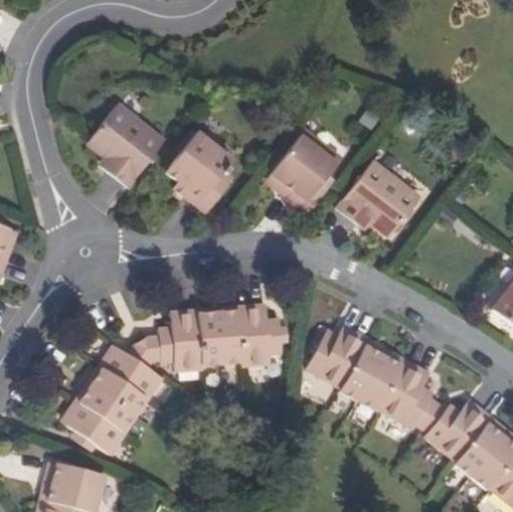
[(115,160),(108,169),(129,186),(164,140),(118,104),(89,140),(107,154),(115,160)]
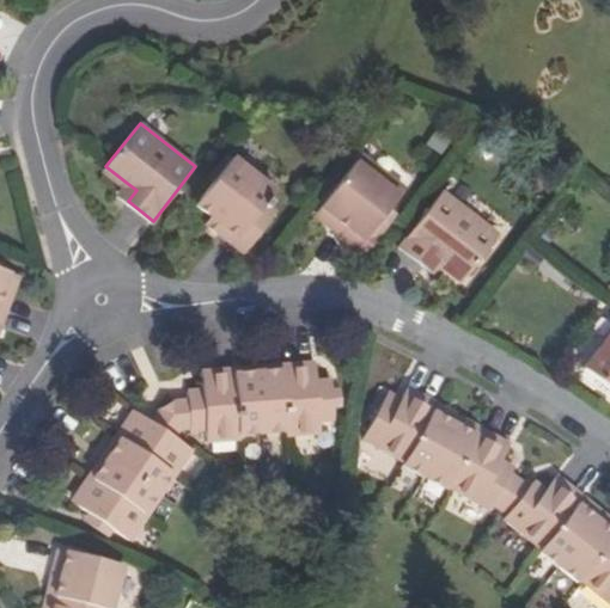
[(437,124),(427,141),(443,151),(453,135),(437,124)]
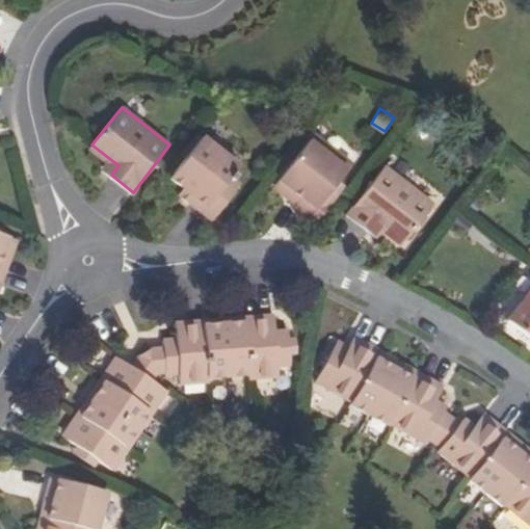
[(196,147),(205,135),(200,131),(190,142),(196,147)]
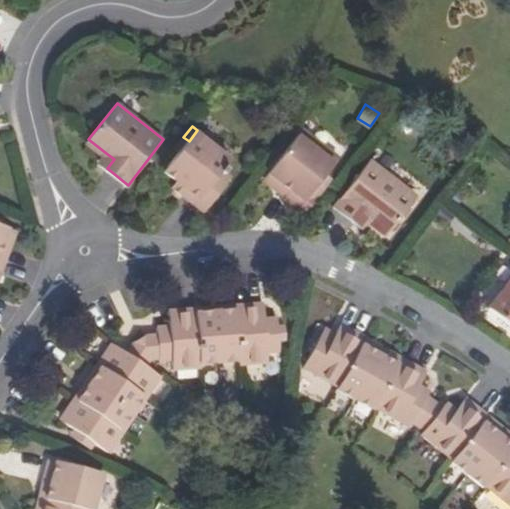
[(287,183),(281,190),(300,205),(327,171),(334,162),(319,150),(323,143),(304,128),(271,171),(287,183)]
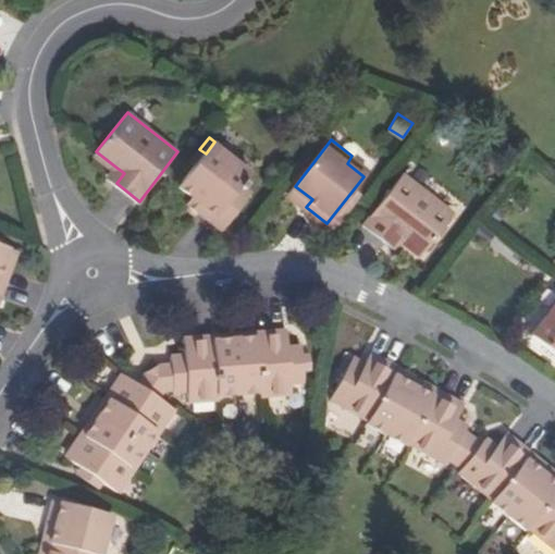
[(204,202),(200,209),(224,229),(254,192),(244,184),(254,171),(214,142),(206,154),(199,149),(192,159),(197,163),(181,185),(194,195),(204,202)]
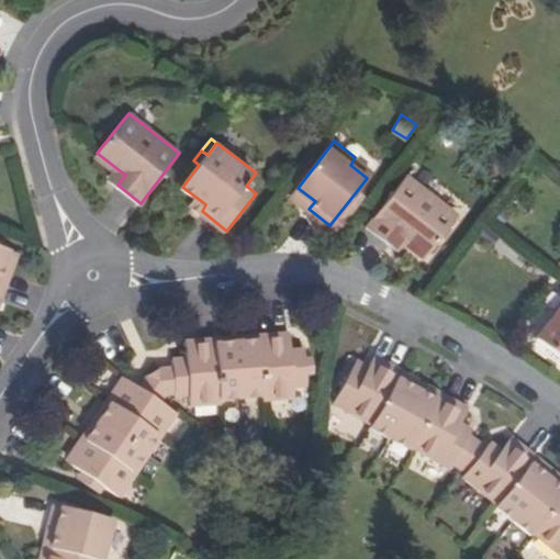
[(350,165),(367,178),(372,170),(355,157),(350,165)]
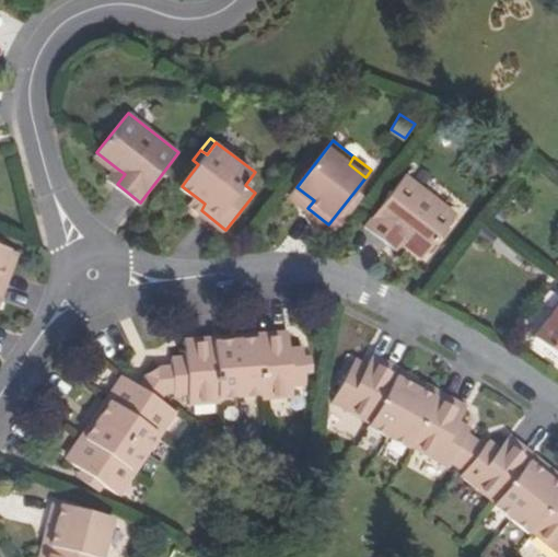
[(117,184),(125,174),(116,167),(108,177),(117,184)]
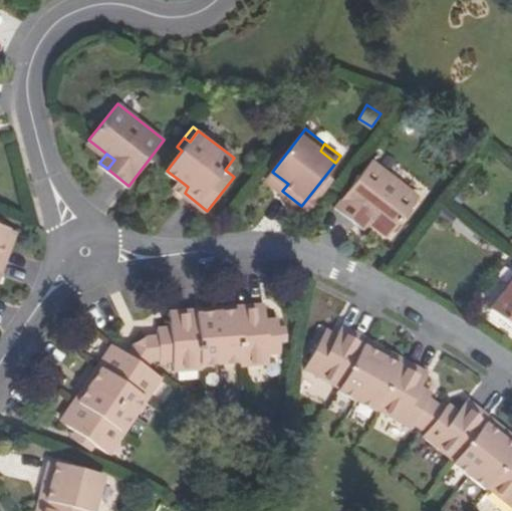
[(372,165),(338,210),(359,227),(366,218),(373,223),(393,237),(420,201),(372,165)]
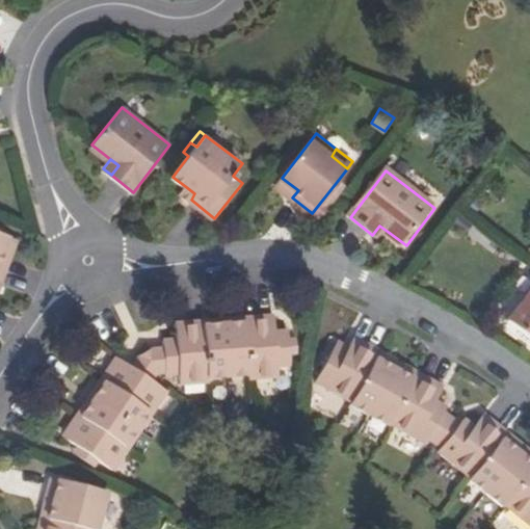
[(298,190),(282,178),(275,185),(292,197),(298,190)]
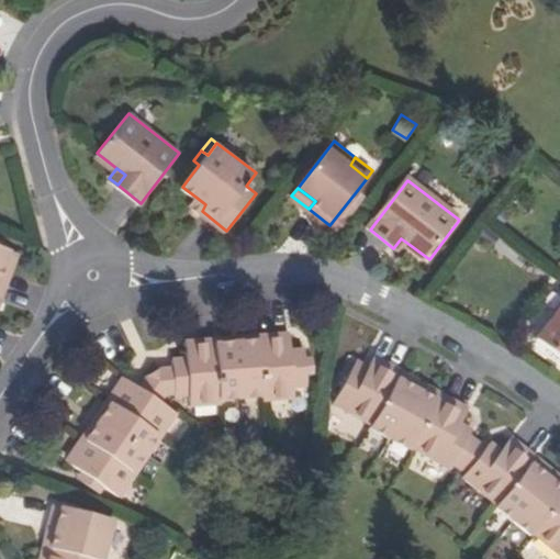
[(368,193),(359,188),(329,225),(338,232),(368,193)]
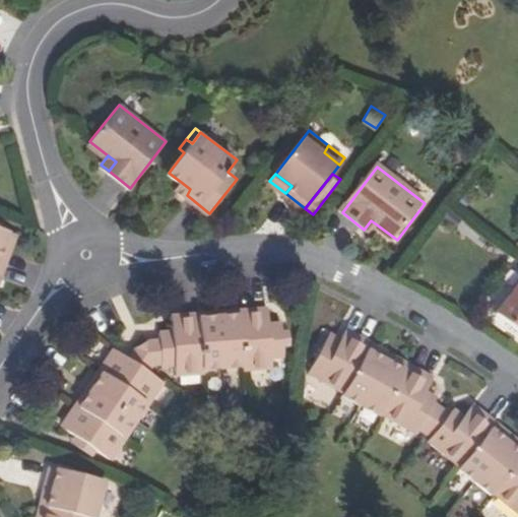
[(181,182),(176,187),(187,195),(190,189),(181,182)]
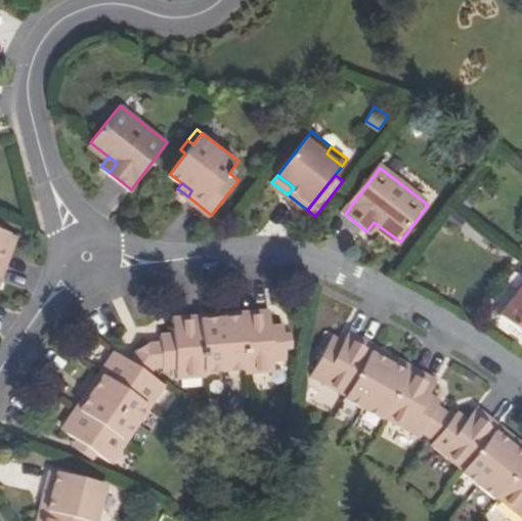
[(374,222),(366,231),(375,236),(381,227),(374,222)]
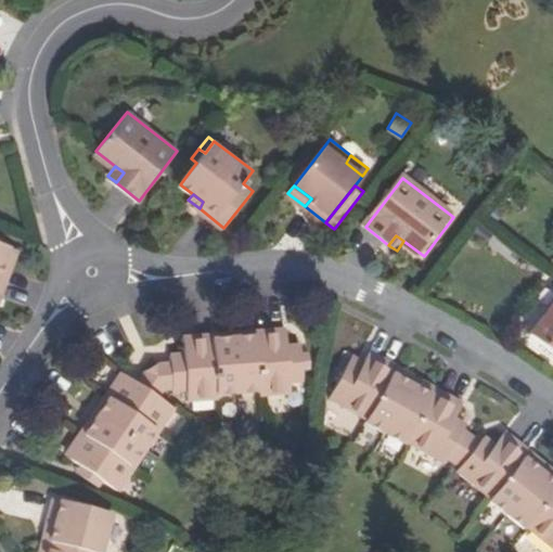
[(0,291),(3,293),(12,268),(3,265),(12,245),(2,242),(0,240),(0,291)]
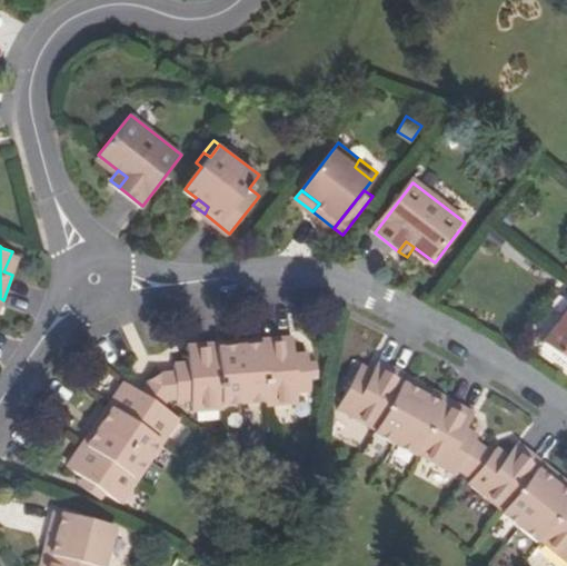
[(3,271),(12,275),(20,255),(12,251),(3,271)]
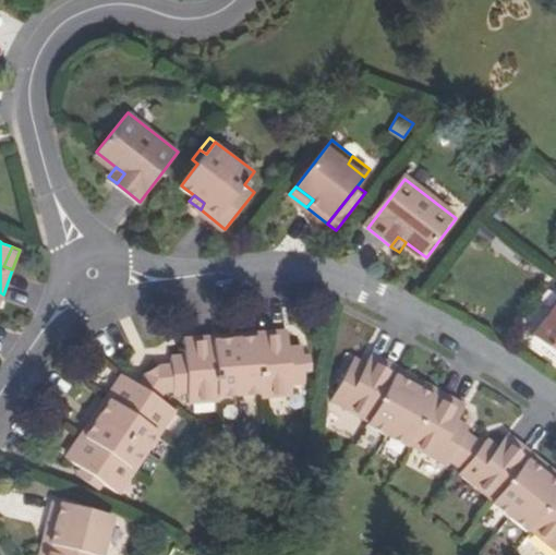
[(555,316),(536,340),(555,354),(555,316)]
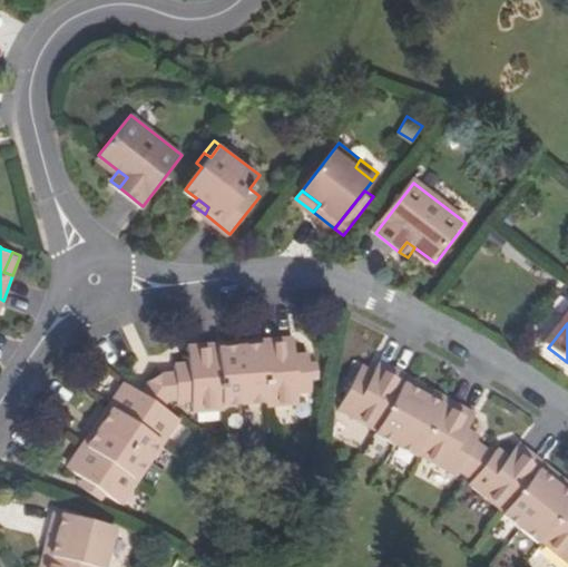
[(176,372),(178,398),(178,399),(193,399),(194,410),(224,408),(224,402),(266,400),(266,404),(299,402),(297,391),(311,390),(311,379),(310,362),(310,353),(295,354),(294,336),(262,339),(263,344),(219,346),(219,342),(189,343),(189,362),(176,363),(176,372)]
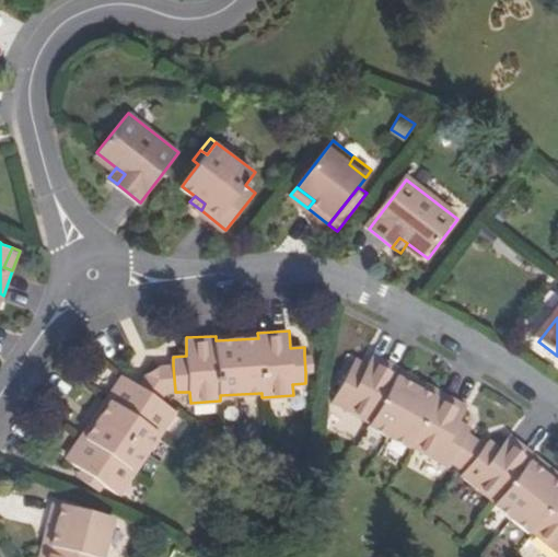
[(450,465),(463,443),(471,430),(473,426),(462,418),(469,405),(442,389),(438,396),(400,374),(405,368),(376,351),(368,366),(356,359),(333,397),(371,419),(369,424),(411,448),(415,444),(450,465)]
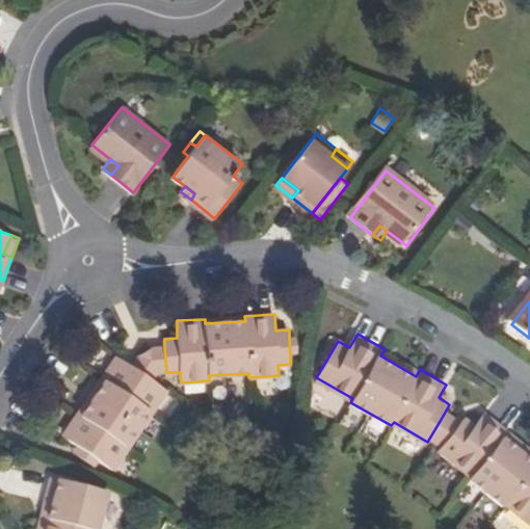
[(298,338),(289,338),(290,353),(299,353),(298,338)]
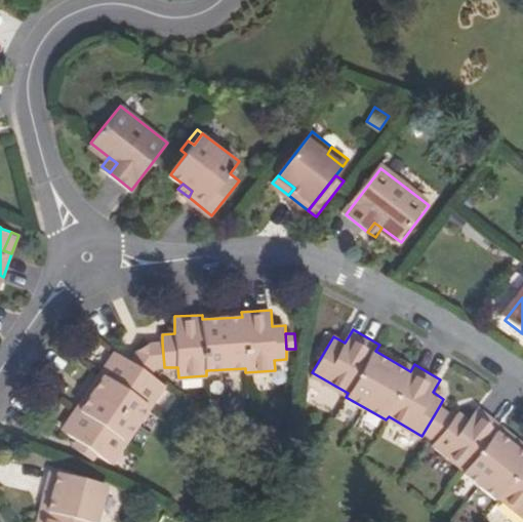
[(136,354),(131,361),(150,373),(156,366),(164,366),(162,343),(151,343),(151,344),(144,348),(136,354)]
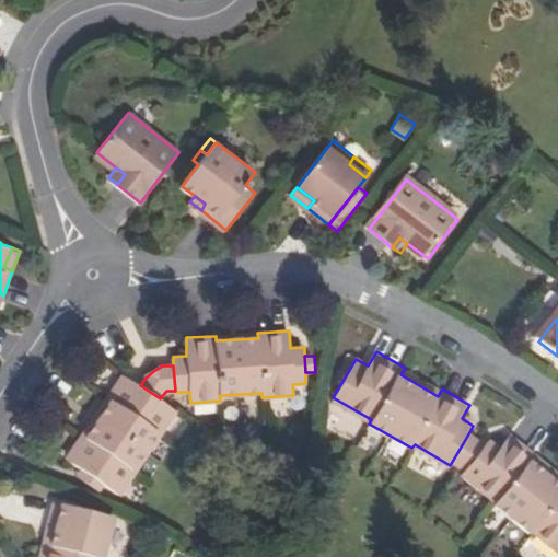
[(438,396),(442,389),(405,368),(400,374),(438,396)]
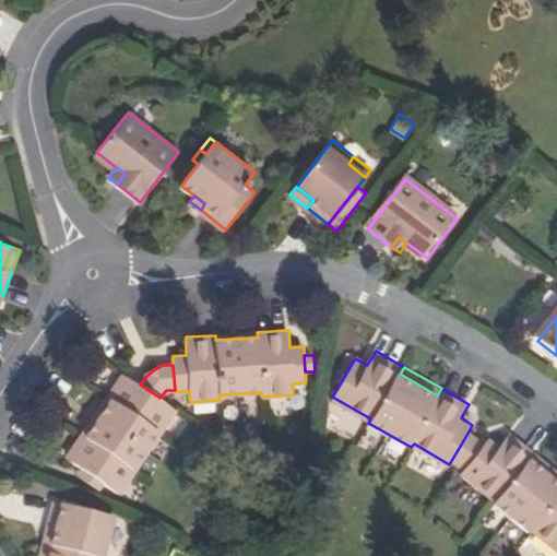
[(84,468),(107,483),(122,494),(139,470),(134,466),(157,433),(163,435),(179,411),(160,398),(140,385),(122,374),(107,397),(111,400),(89,435),(83,432),(67,456),(84,468)]
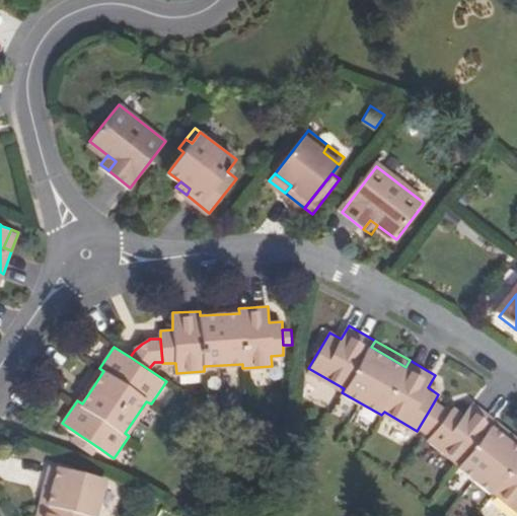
[(103,371),(99,368),(77,400),(82,403),(103,371)]
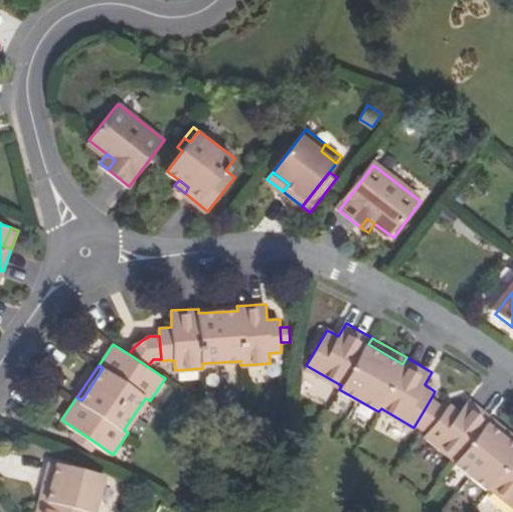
[(425,407),(440,417),(448,407),(433,395),(425,407)]
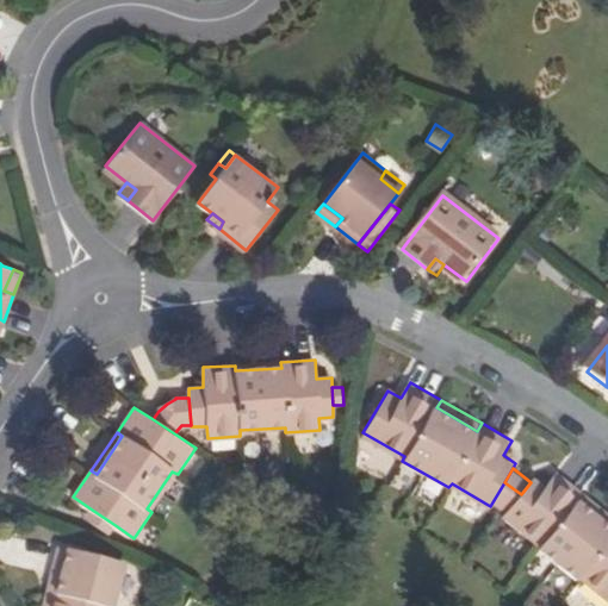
[(535,476),(531,482),(521,494),(506,512),(543,543),(540,547),(579,579),(582,576),(607,595),(607,524),(579,500),(585,494),(557,470),(546,485),(535,476)]
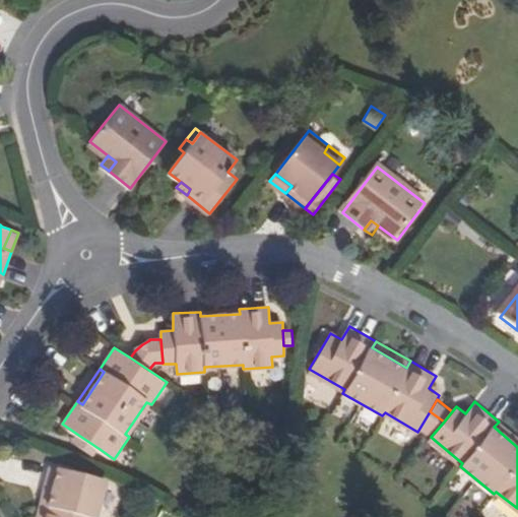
[(125,434),(129,437),(151,404),(146,402),(125,434)]
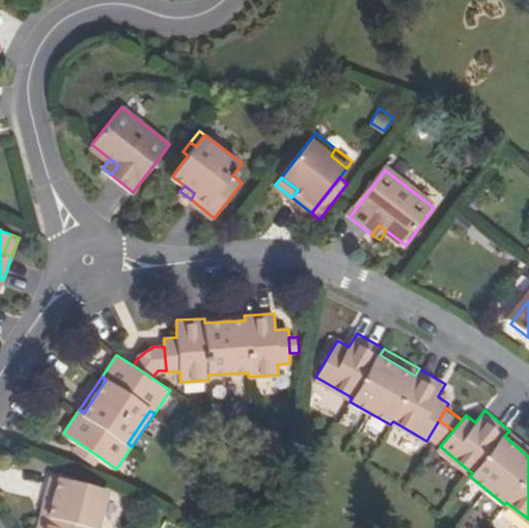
[(528,446),(509,431),(504,436),(528,456),(528,446)]
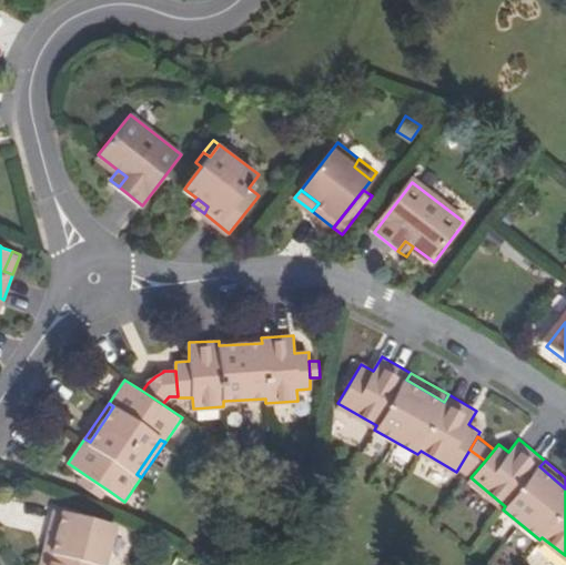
[(104,497),(109,491),(86,475),(81,482),(104,497)]
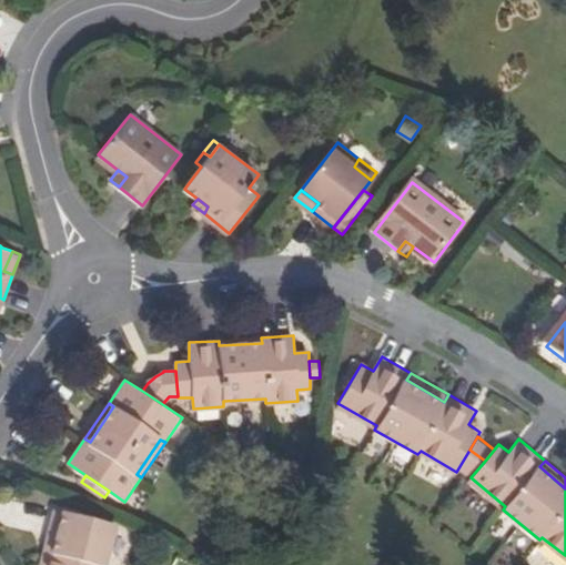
[(58,537),(50,564),(104,564),(115,523),(56,507),(49,535),(58,537)]
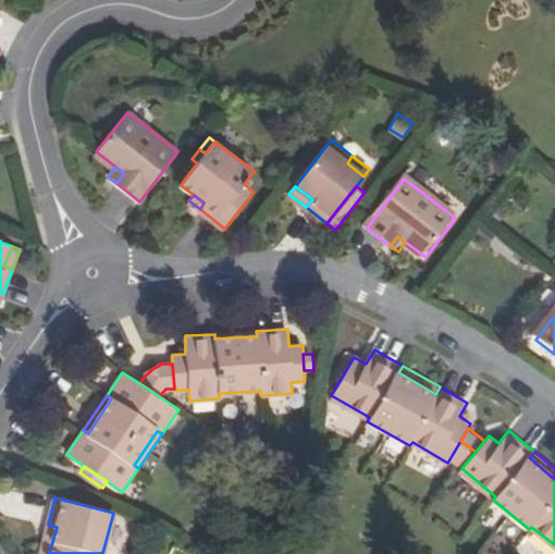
[(49,553),(57,527),(48,525),(39,553),(49,553)]
